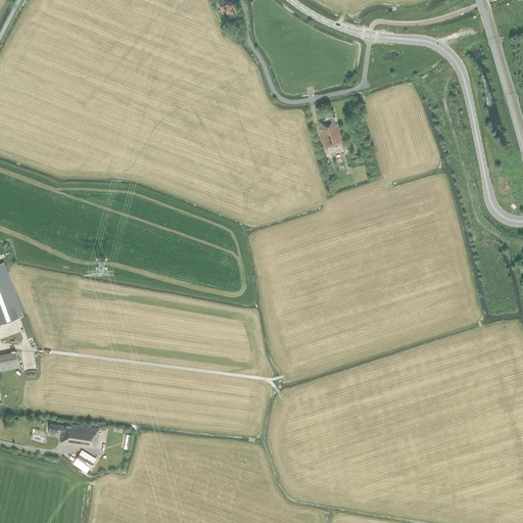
[(235,16),(231,6),(230,7),(229,3),(227,4),(225,0),(220,0),(219,1),(218,0),(214,0),(216,4),(218,2),(222,11),(226,9),(229,18),(235,16)]
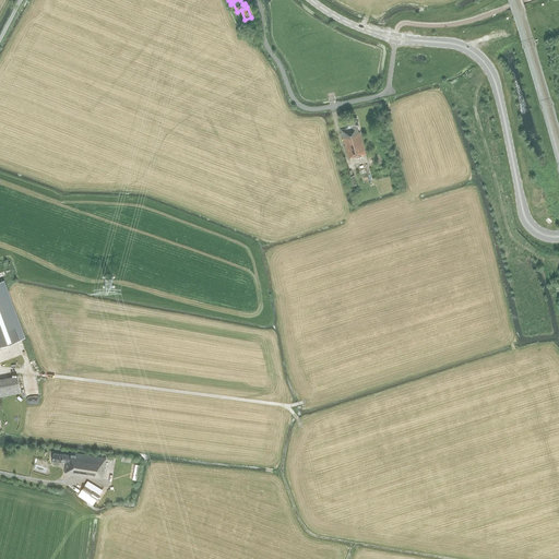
[(354,158),(366,155),(360,132),(358,132),(357,126),(358,126),(357,118),(344,121),(346,129),(341,130),(348,158),(354,157),(354,158)]
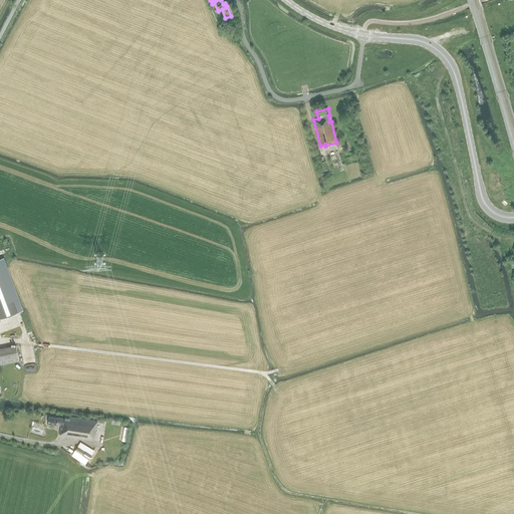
[(2,258),(0,258),(0,318),(21,311),(2,258)]
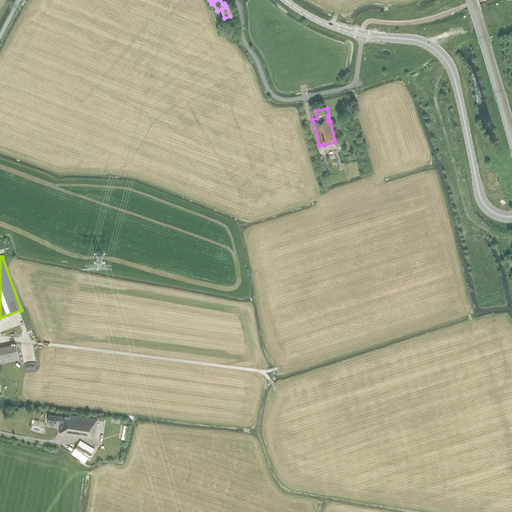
[(16,344),(0,347),(0,363),(19,359),(16,344)]
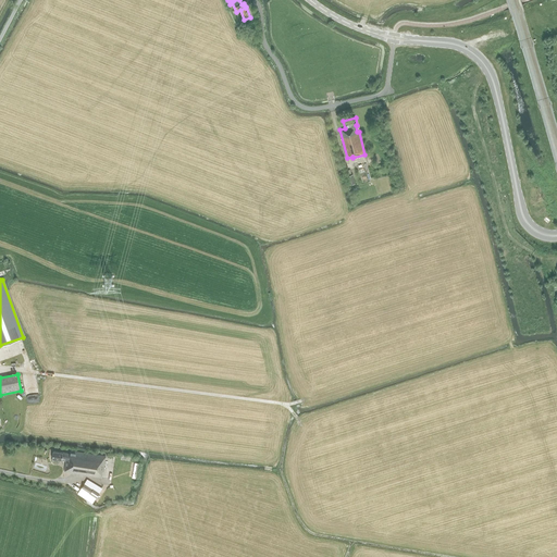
[(103,472),(106,456),(70,450),(70,454),(52,452),(51,459),(65,461),(64,472),(101,478),(102,472),(103,472)]
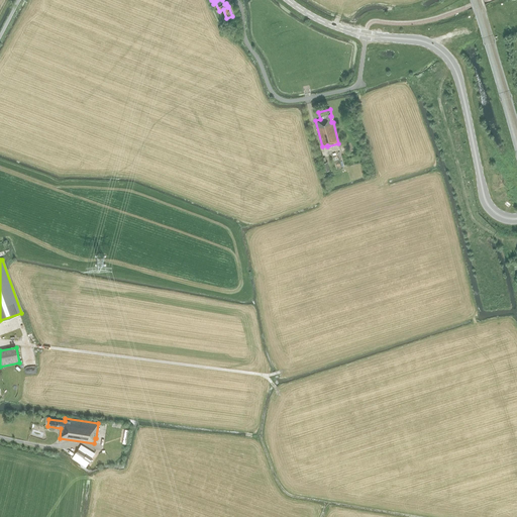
[(93,452),(81,444),(73,456),(88,467),(90,462),(88,460),(93,452)]
